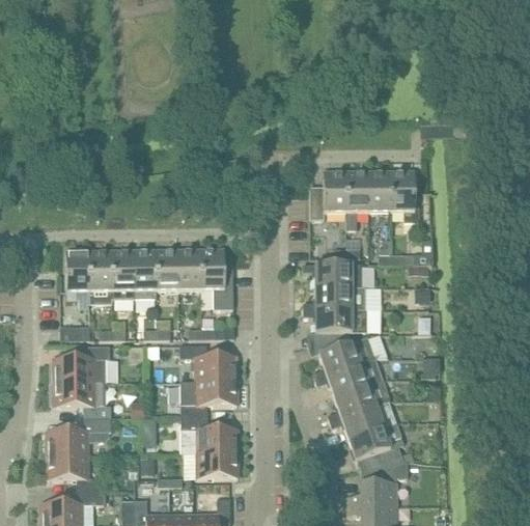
[(346,212),(346,170),(323,170),(324,193),(309,193),(310,219),(325,219),(325,212),(346,212)]
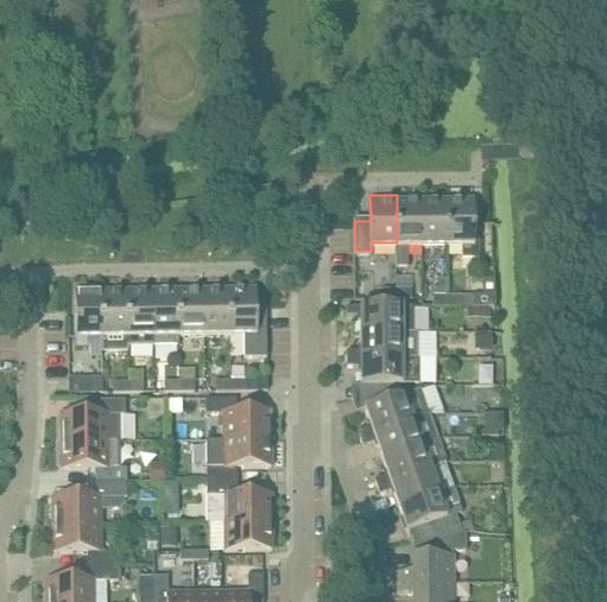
[(423,195),(397,195),(397,242),(397,263),(410,263),(410,242),(423,242),(423,195)]
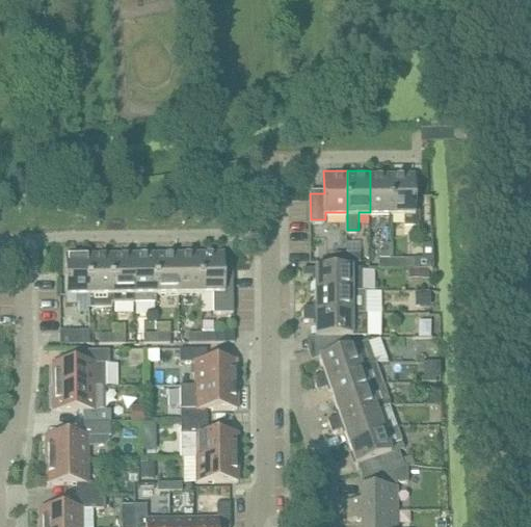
[(392,212),(392,170),(370,170),(370,212),(392,212)]
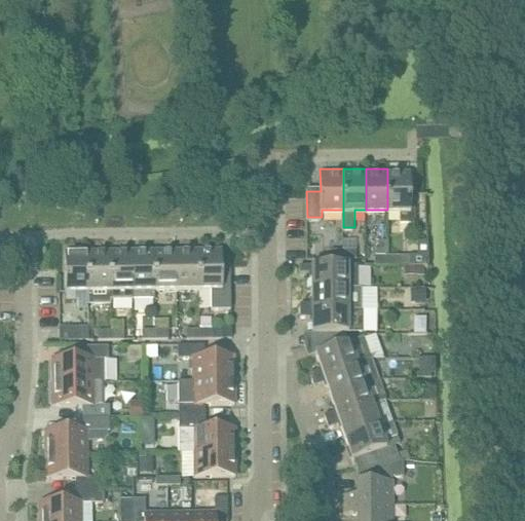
[(387,169),(387,210),(400,210),(400,216),(405,221),(415,221),(415,206),(411,206),(410,169),(387,169)]
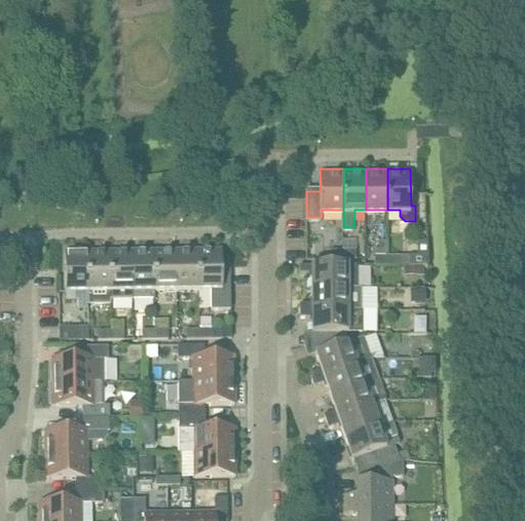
[(376,252),(375,252),(375,261),(388,261),(388,252),(387,244),(386,244),(375,244),(376,252)]
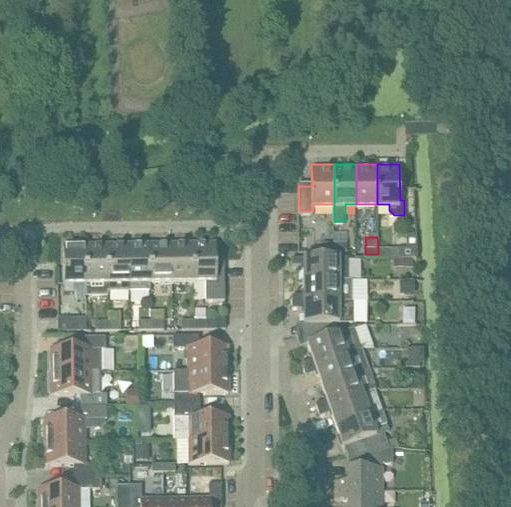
[(194,279),(194,239),(172,240),(172,280),(194,279)]
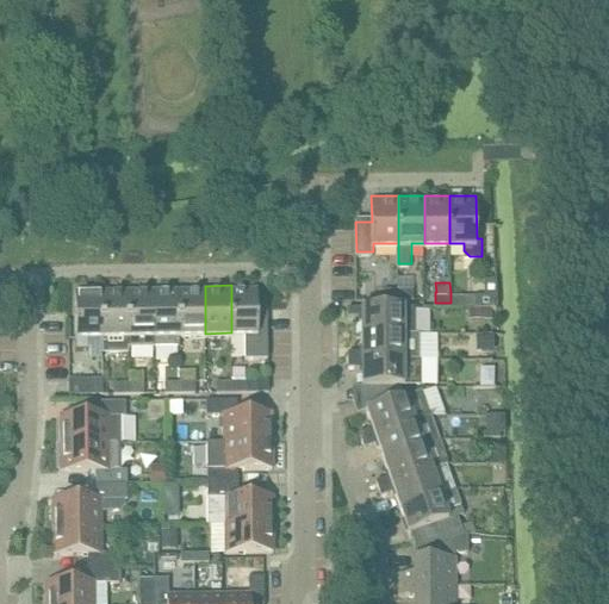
[(268,355),(267,299),(258,299),(258,285),(231,285),(231,332),(246,332),(246,355),(268,355)]
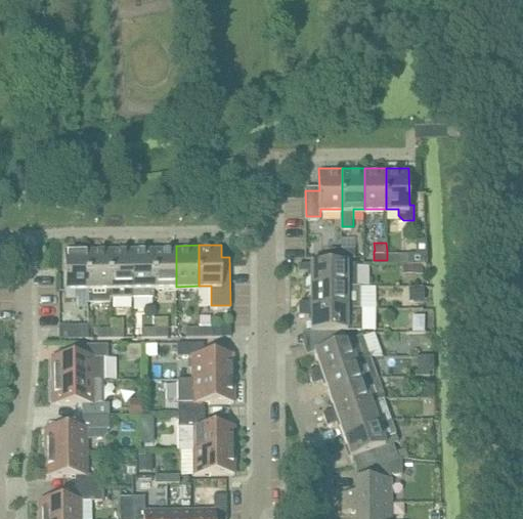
[(342,246),(342,254),(355,254),(355,245),(342,246)]
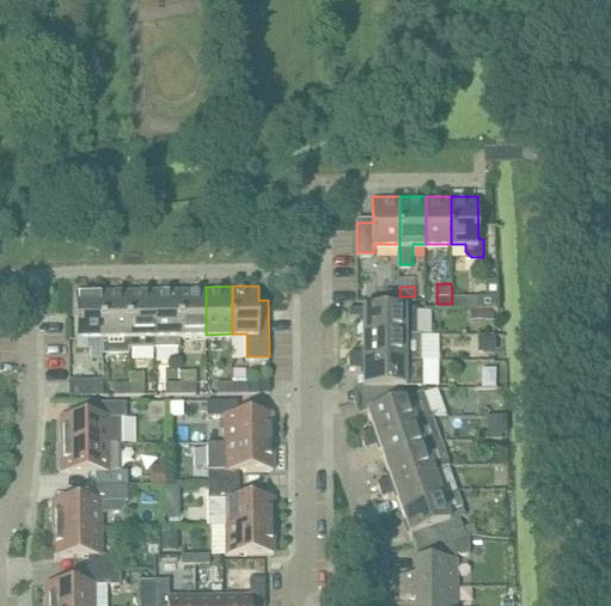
[(154,335),(154,287),(128,288),(129,335),(154,335)]
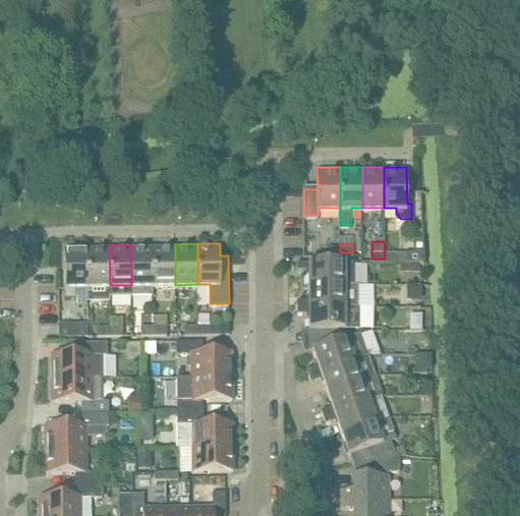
[(153,244),(131,244),(131,285),(131,292),(154,292),(154,285),(153,244)]
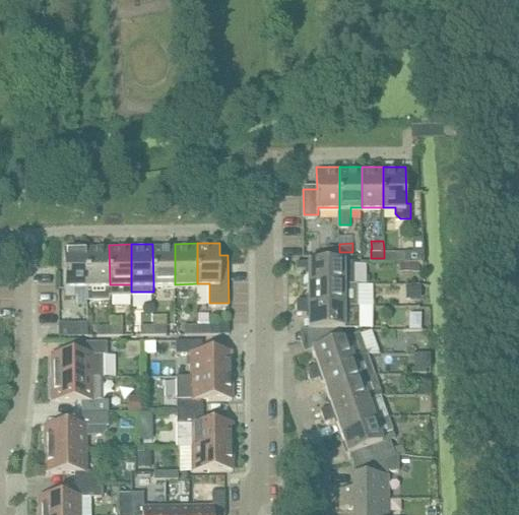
[(175,284),(175,244),(152,244),(153,284),(175,284)]
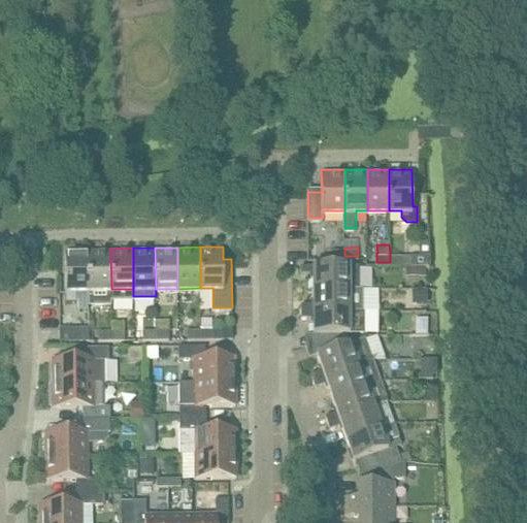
[(344,256),(344,248),(332,248),(332,256),(344,256)]
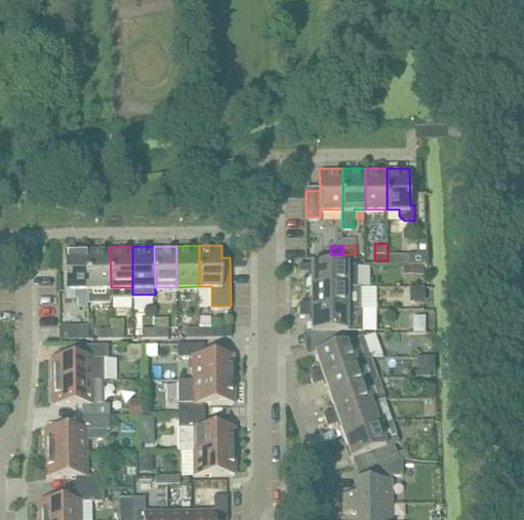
[(88,247),(65,247),(66,298),(76,298),(76,288),(88,288),(88,247)]
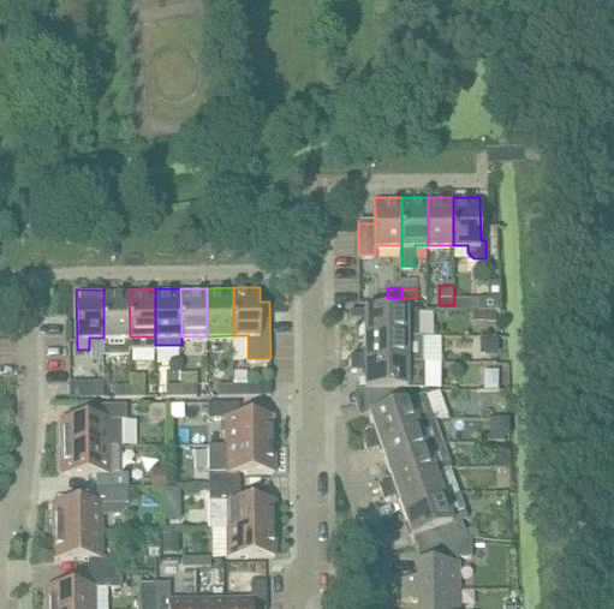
[(130,336),(129,290),(103,290),(103,338),(103,350),(130,350),(130,345),(130,336)]
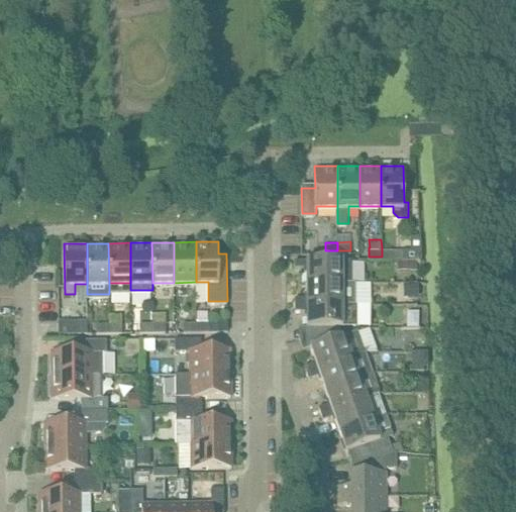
[(394,247),(382,247),(382,257),(394,257),(402,257),(402,247),(394,247)]
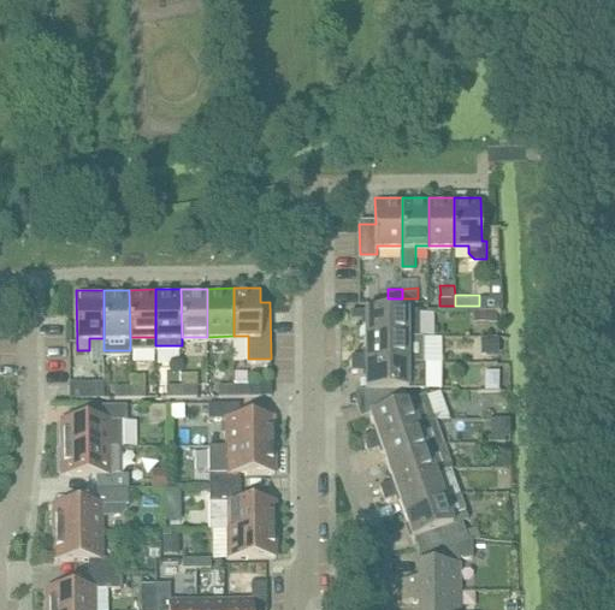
[(360,307),(352,307),(352,315),(366,315),(366,333),(419,333),(419,306),(376,306),(360,307)]
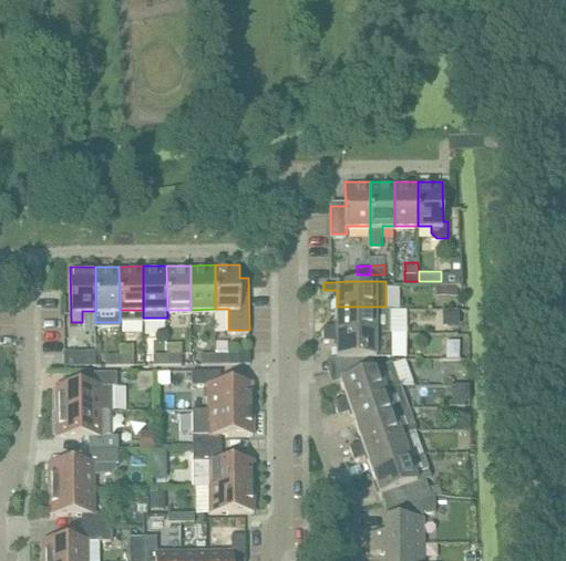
[(450,281),(441,281),(441,291),(450,291),(450,281)]
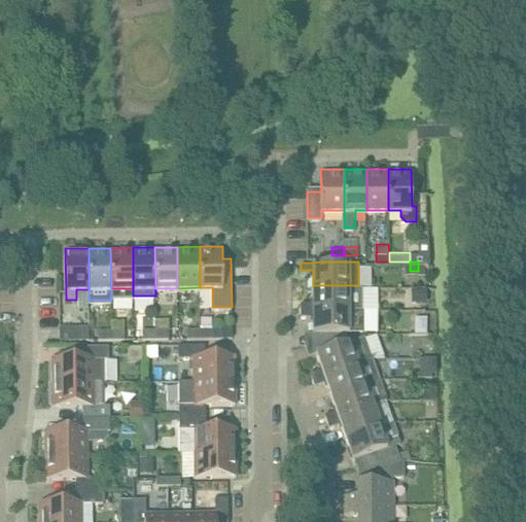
[(363,307),(362,285),(358,285),(313,285),(313,301),(301,301),(301,307),(363,307)]
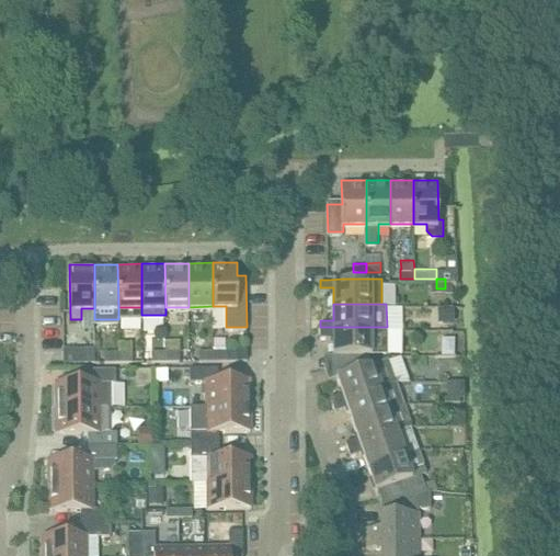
[(454,307),(437,307),(437,321),(454,321),(454,307)]
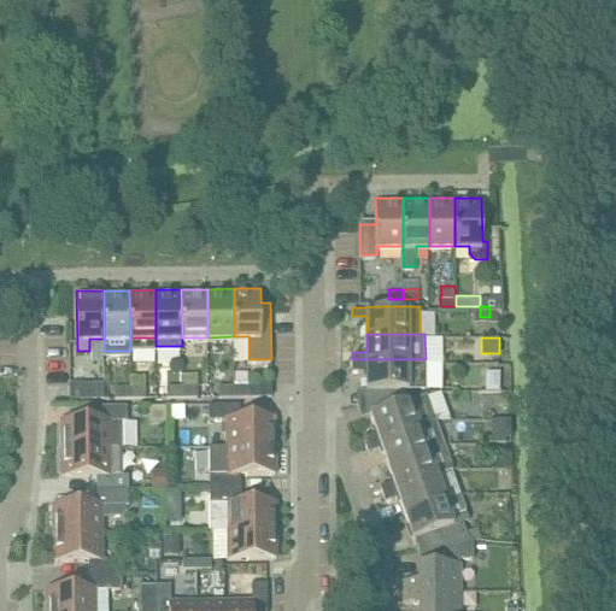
[(426,359),(352,359),(352,368),(367,368),(367,387),(382,387),(382,397),(410,392),(409,387),(426,386),(426,359)]
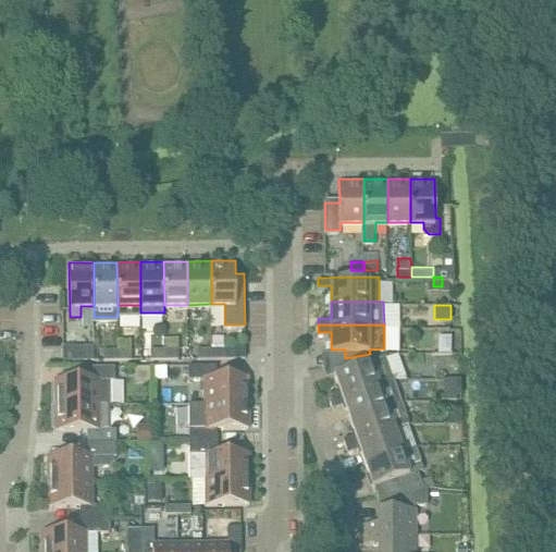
[(63,343),(64,356),(86,356),(95,356),(94,342),(85,342),(63,343)]
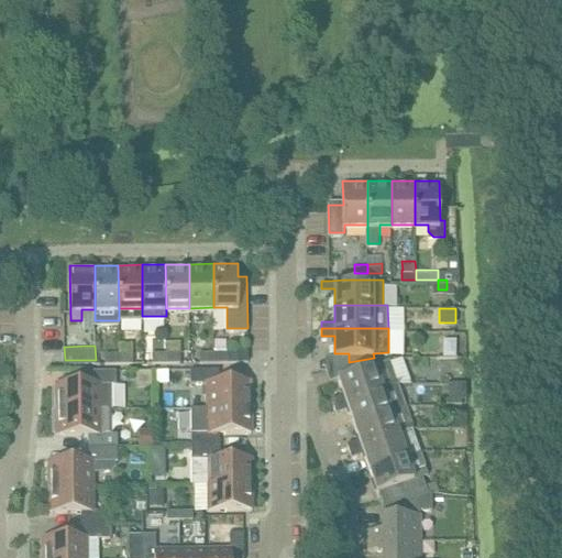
[(180,349),(166,350),(167,359),(180,359),(180,349)]
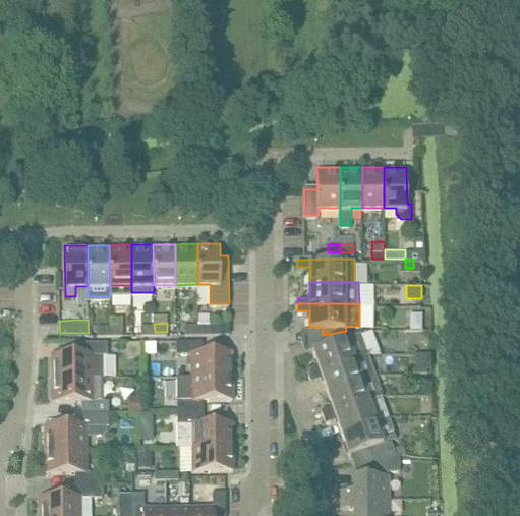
[(198,332),(198,323),(185,323),(185,332),(198,332)]
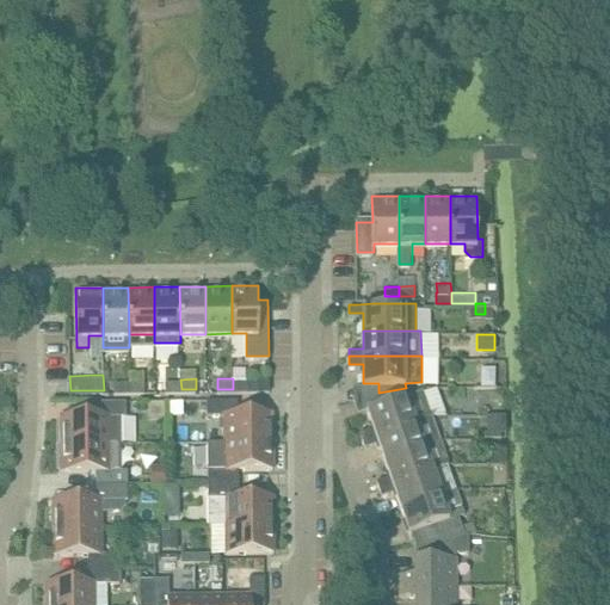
[(247,378),(233,378),(233,389),(247,389),(247,378)]
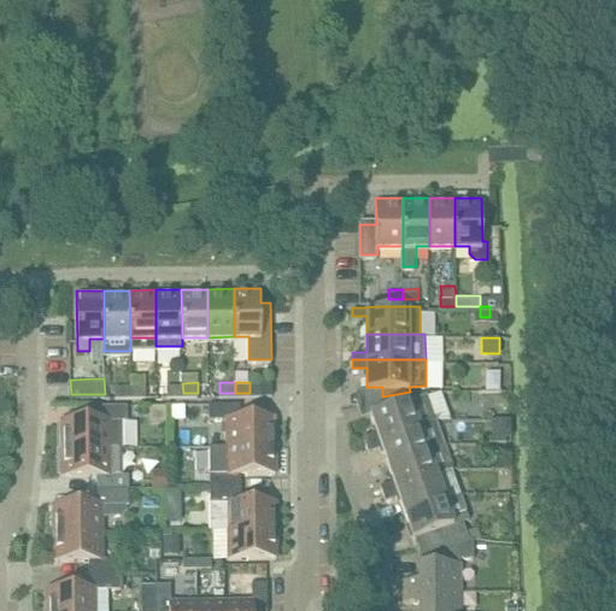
[(130,394),(130,383),(116,383),(116,394),(130,394)]
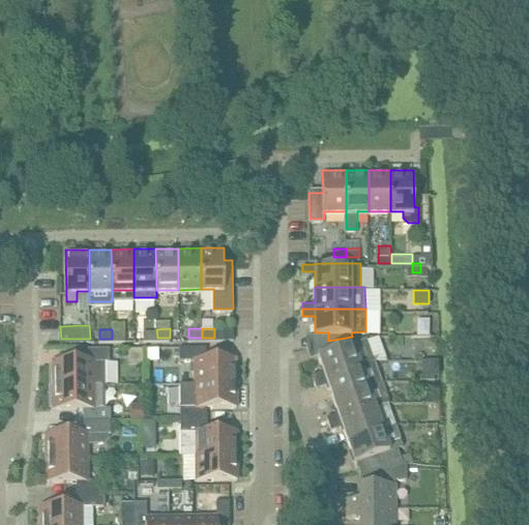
[(112,329),(112,339),(125,339),(125,329),(112,329)]
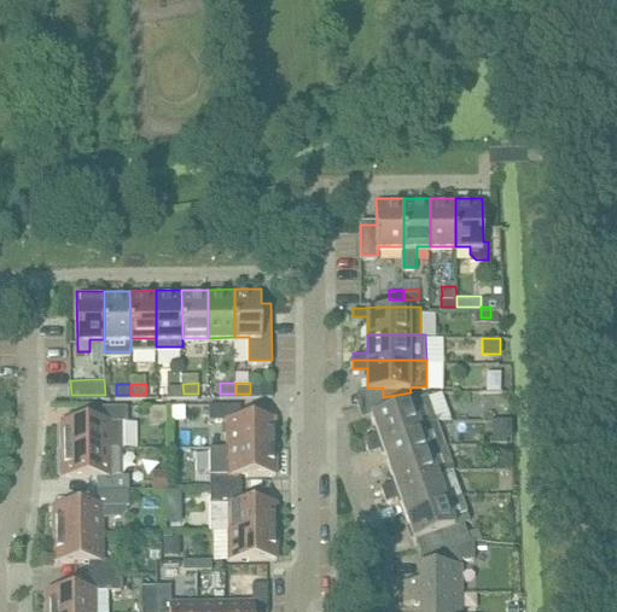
[(184,394),(182,384),(168,384),(168,395),(184,394)]
